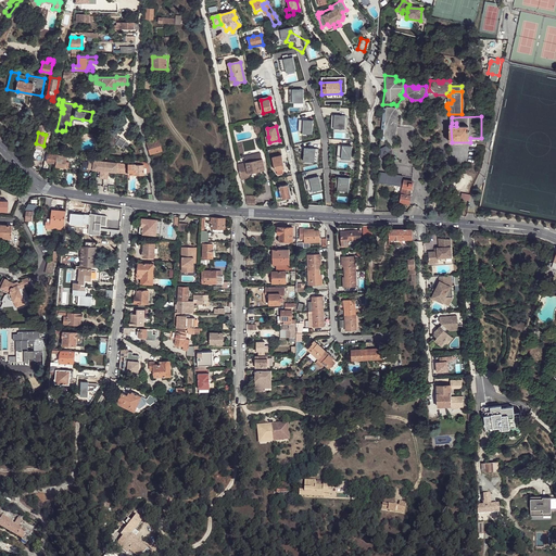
[(115,143),(119,137),(115,134),(110,142),(114,146),(115,143)]
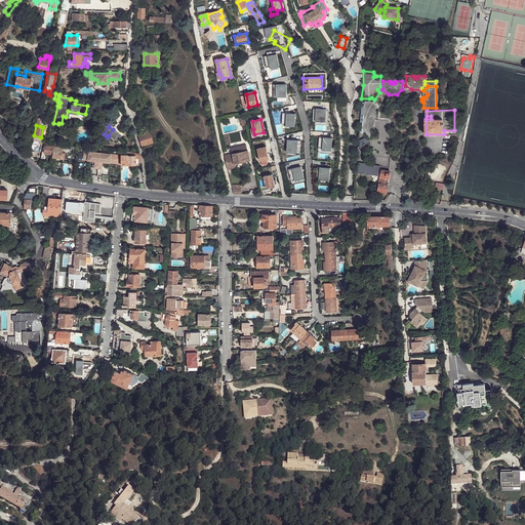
[(73,140),(74,133),(74,128),(65,127),(64,139),(73,140)]
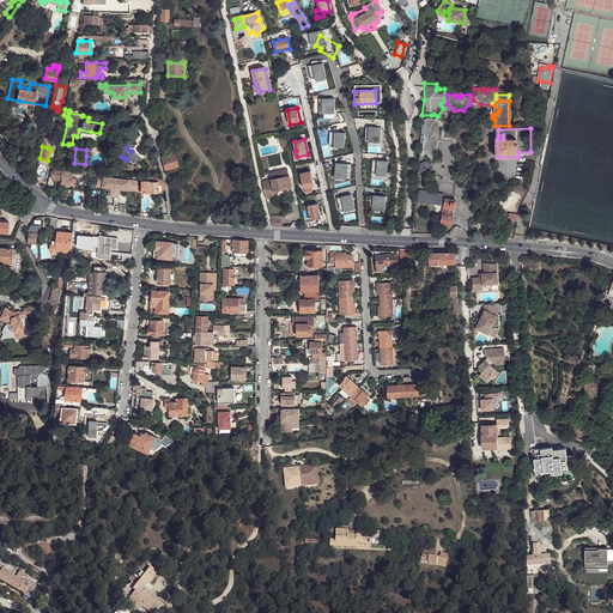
[(133,151),(132,151),(127,158),(133,162),(138,156),(138,155),(133,151)]
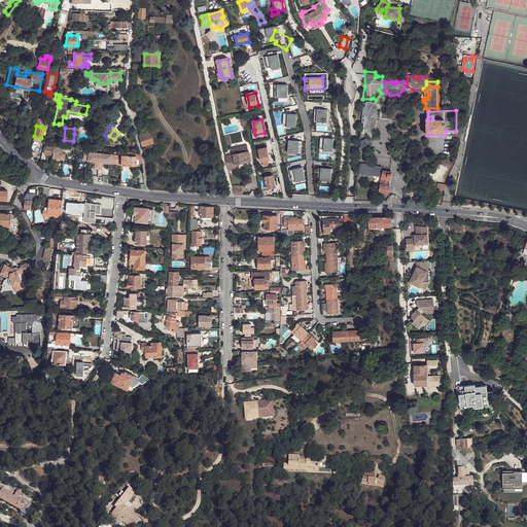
[(140,137),(142,147),(153,143),(150,134),(140,137)]
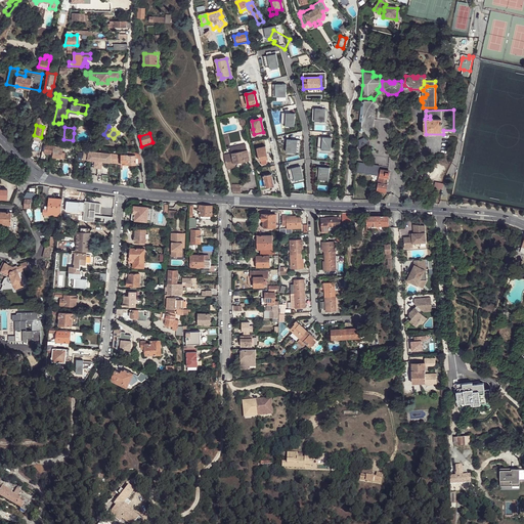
[(363,137),(357,139),(356,147),(362,149),(368,147),(368,140),(363,137)]
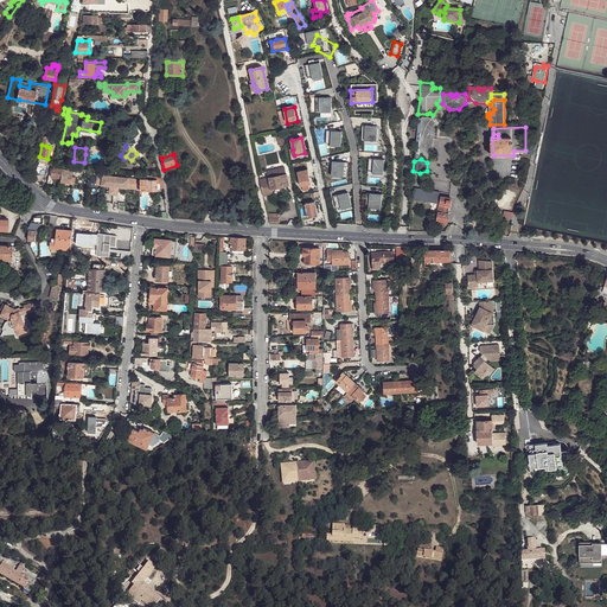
[(61,178),(63,168),(52,167),(50,176),(51,176),(61,178)]
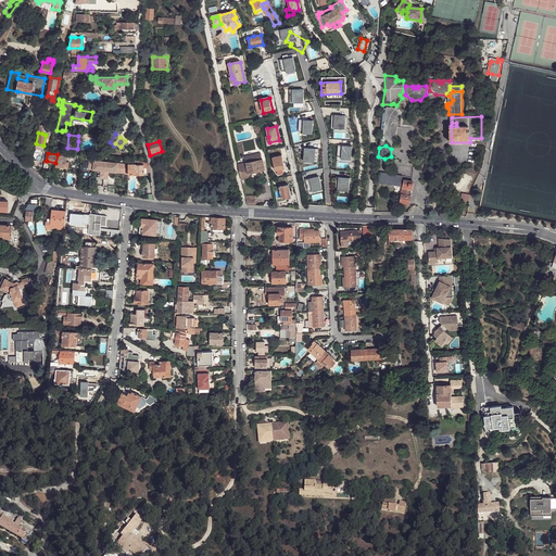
[(66,156),(58,154),(55,163),(55,166),(65,167),(65,162),(66,156)]
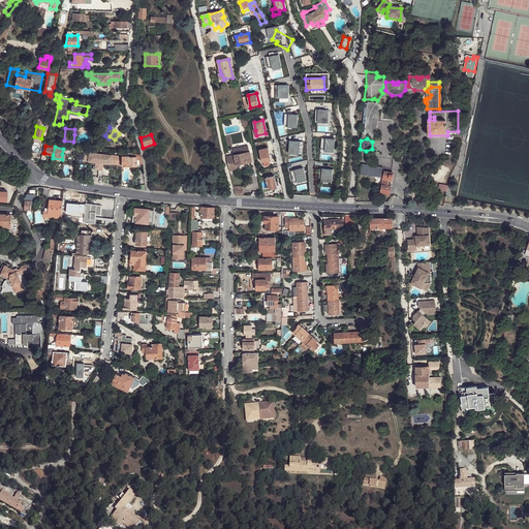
[(235,156),(227,158),(228,162),(229,167),(229,168),(238,166),(252,162),(250,152),(246,153),(244,148),(234,151),(235,156)]
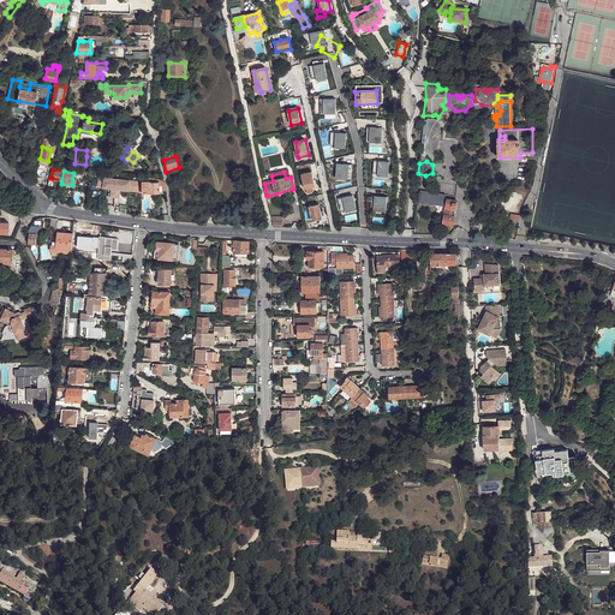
[(312,172),(302,174),(305,189),(306,189),(308,195),(315,192),(314,187),(316,186),(312,172)]
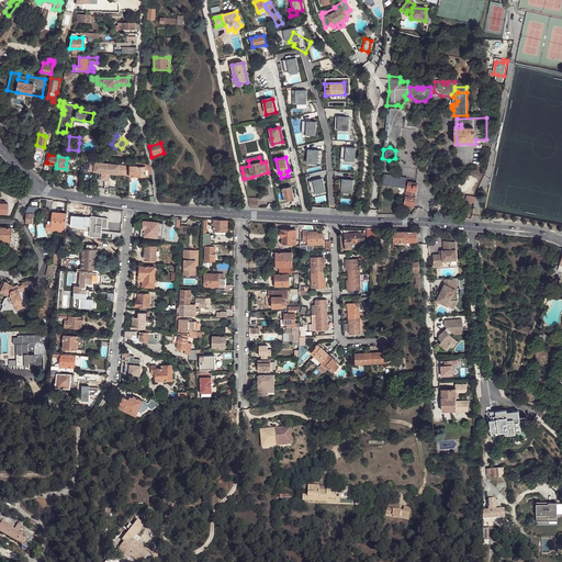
[(92,163),(92,171),(101,172),(101,179),(105,180),(105,172),(107,164),(92,163)]
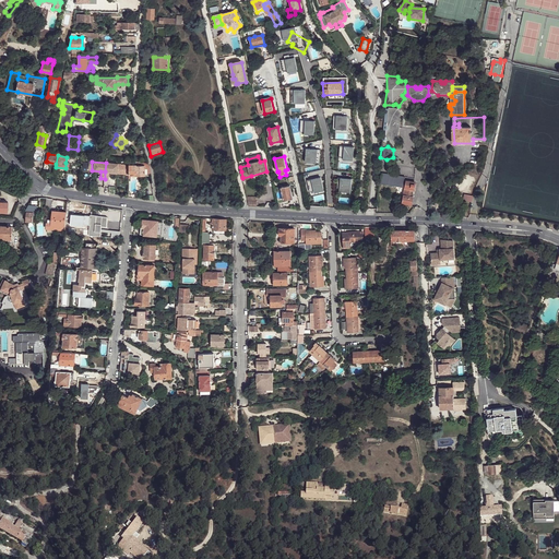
[(151,175),(149,163),(141,162),(141,165),(144,165),(144,175),(151,175)]
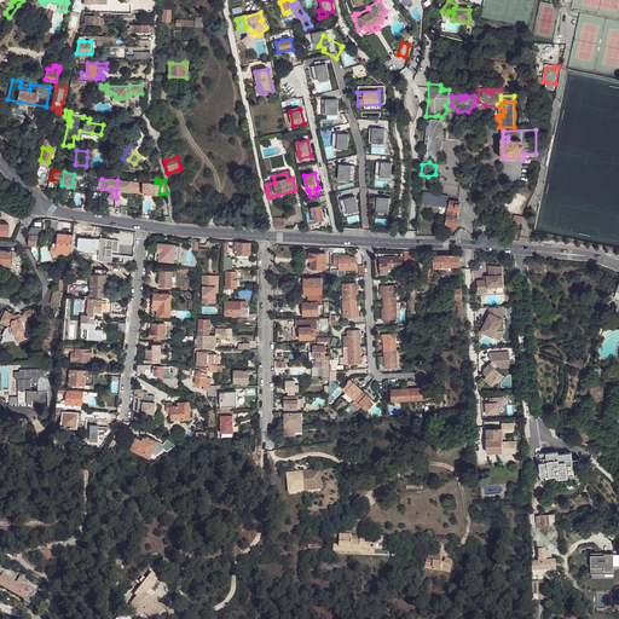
[(132,180),(117,180),(116,190),(116,198),(120,198),(121,190),(132,191),(132,180)]
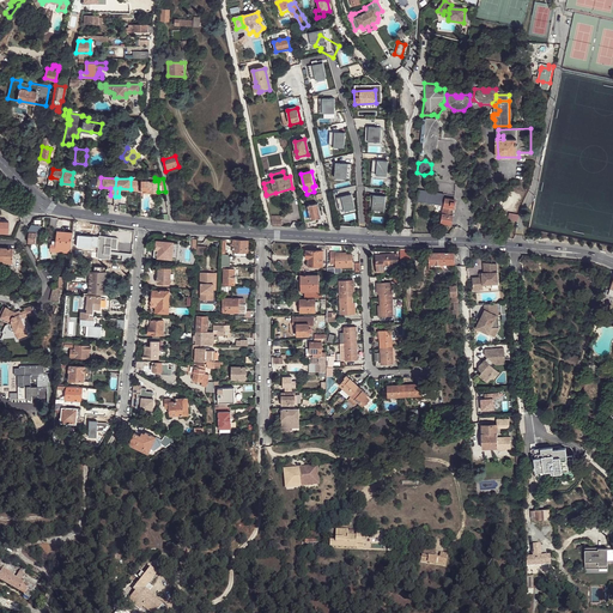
[(140,187),(141,190),(147,190),(149,192),(158,192),(158,181),(155,181),(140,181),(140,187)]
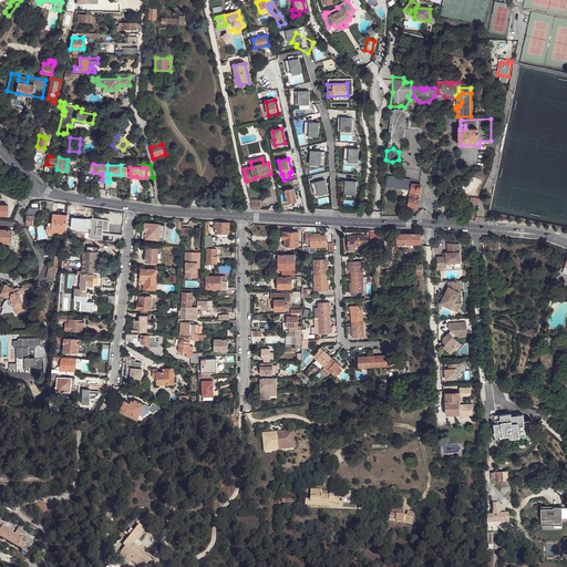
[(388,175),(385,185),(410,189),(411,179),(388,175)]
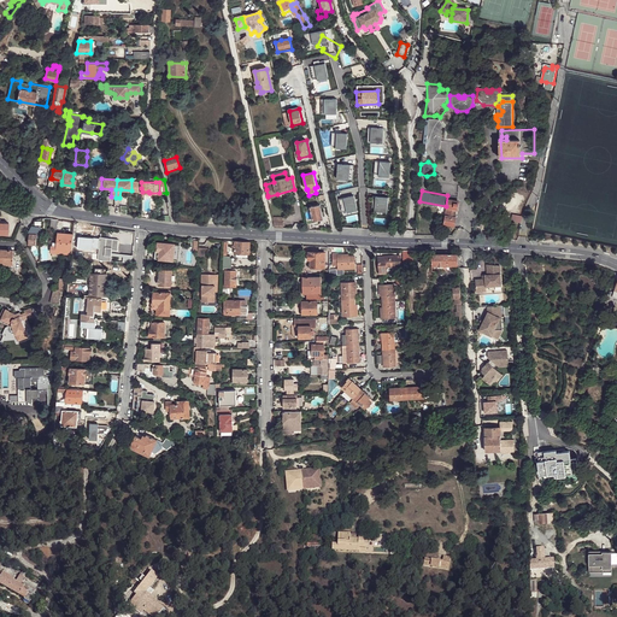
[(447,206),(445,223),(454,224),(456,218),(456,217),(457,209),(458,209),(459,201),(448,200),(447,206)]
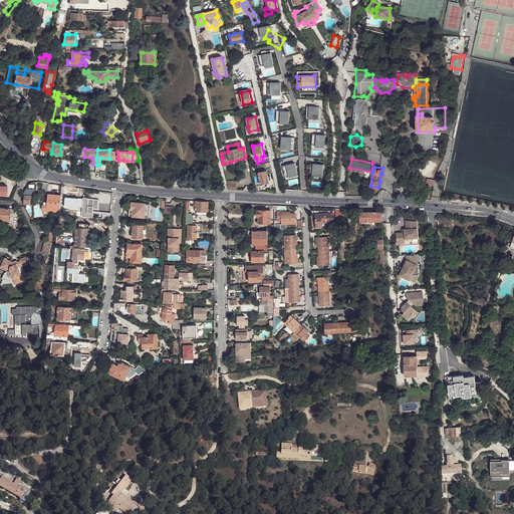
[(267,171),(258,173),(261,186),(269,184),(267,171)]
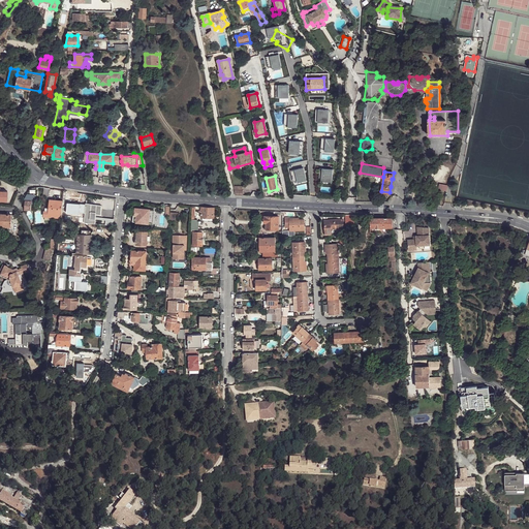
[(63,204),(63,200),(51,199),(50,201),(50,208),(50,211),(49,213),(55,213),(62,214),(62,210),(63,204)]
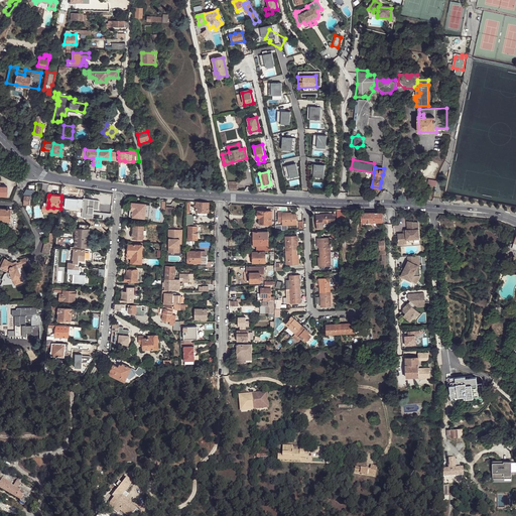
[(99,201),(84,199),(82,218),(93,219),(93,214),(93,212),(94,209),(98,209),(99,201)]
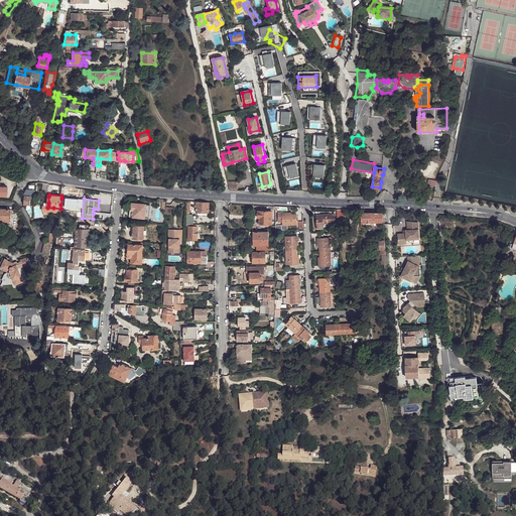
[(209,202),(198,202),(197,212),(209,212),(209,202)]
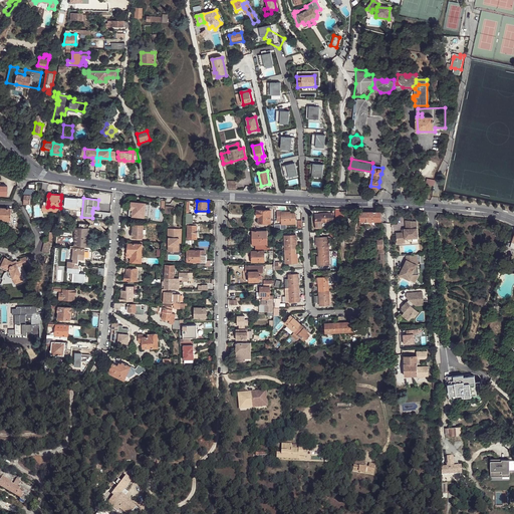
[(149,204),(133,203),(132,209),(134,210),(133,216),(148,218),(149,204)]
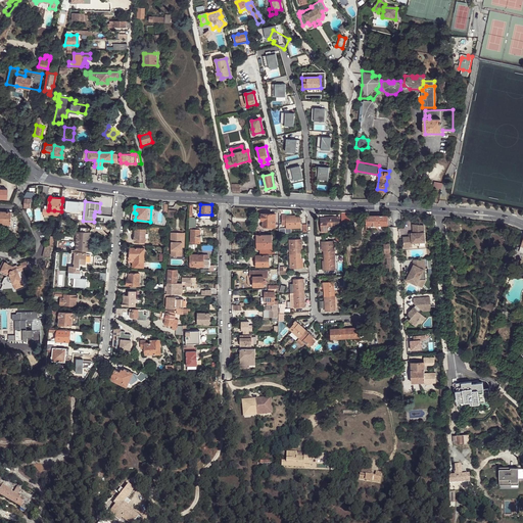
[(12,211),(0,210),(0,223),(12,224),(12,211)]
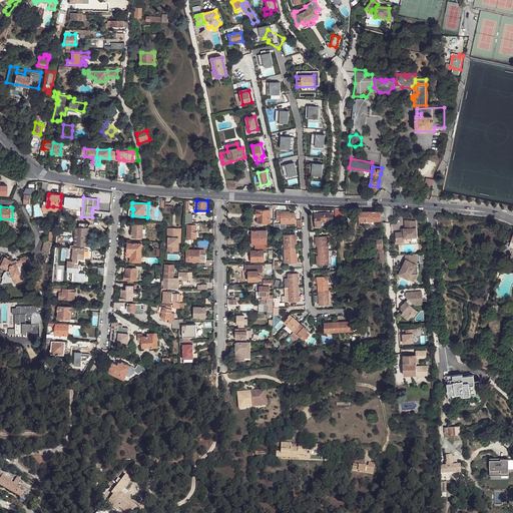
[(257,209),(257,216),(260,215),(260,221),(270,222),(271,209),(257,209)]
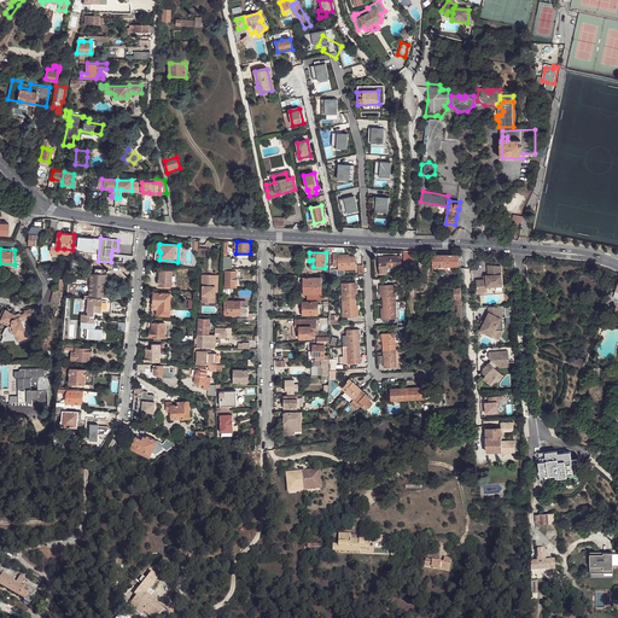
[(133,256),(111,254),(111,256),(123,257),(123,263),(132,264),(133,256)]
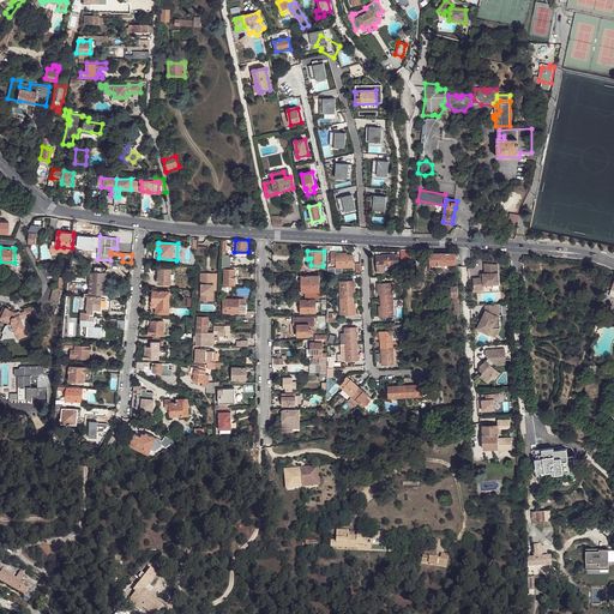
[(343,253),(337,254),(337,263),(337,268),(354,268),(354,254),(348,256),(343,256),(343,253)]
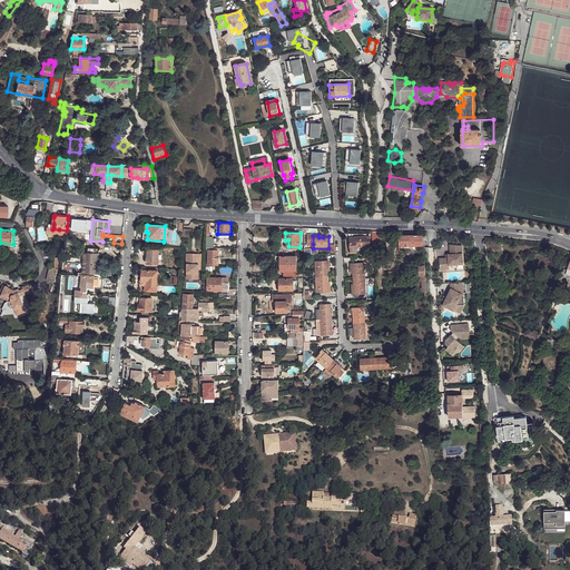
[(424,244),(423,235),(400,235),(400,245),(424,244)]
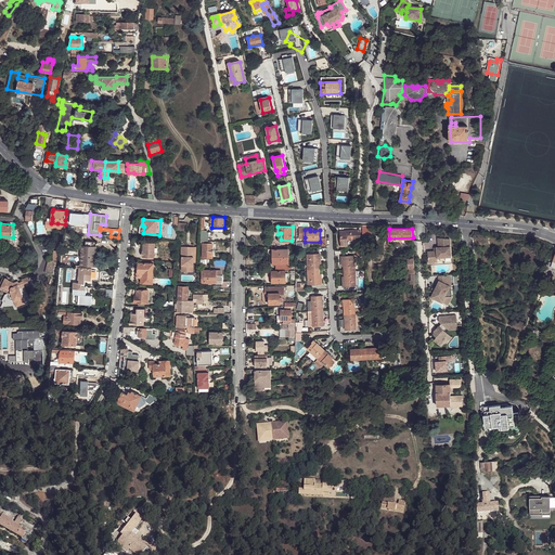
[(360,230),(344,231),(344,236),(341,236),(341,246),(348,245),(347,240),(361,240),(360,230)]
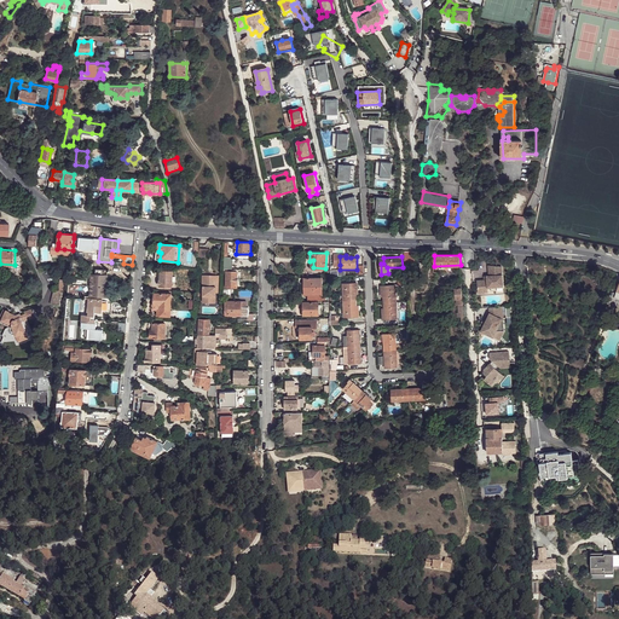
[(502,265),(489,264),(490,275),(487,275),(487,278),(478,279),(479,291),(489,291),(489,287),(504,285),(502,265)]
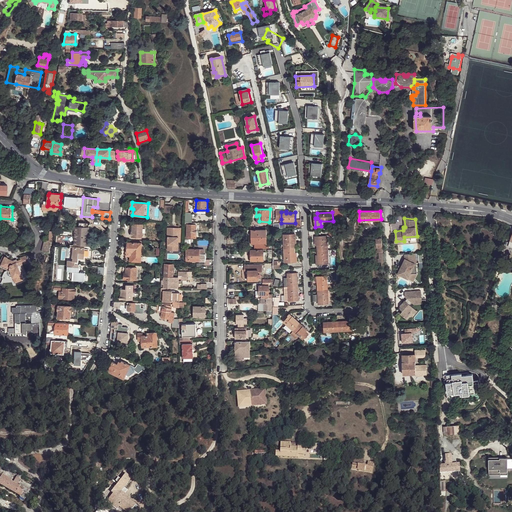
[(132,226),(132,231),(132,236),(142,237),(143,224),(132,224),(132,226)]
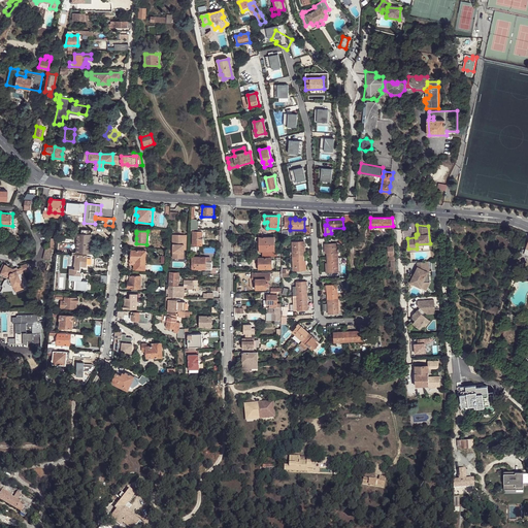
[(202,244),(202,232),(194,231),(194,233),(194,244),(202,244)]
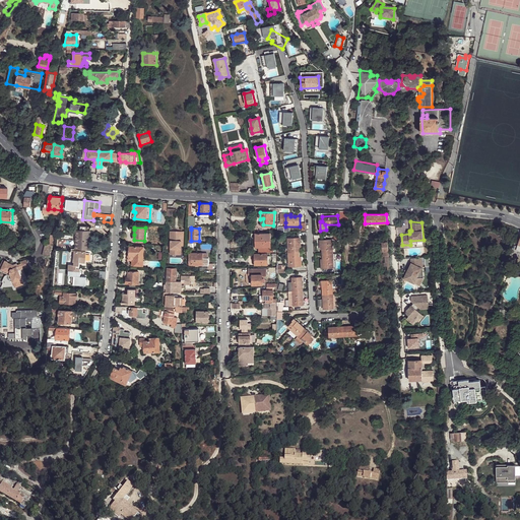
[(88,250),(89,250),(90,232),(86,232),(81,231),(77,231),(75,249),(88,250)]
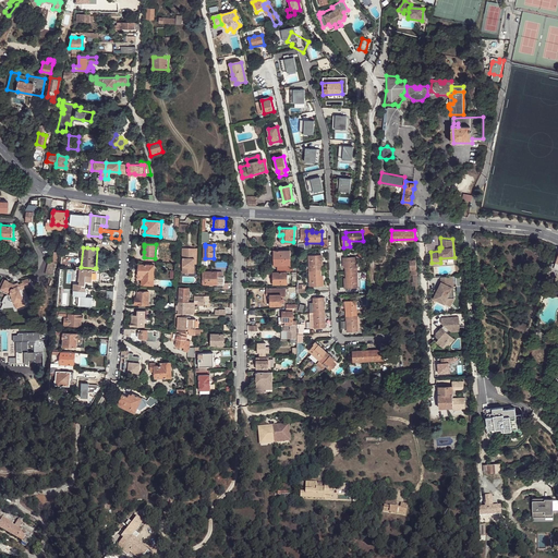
[(195,258),(191,258),(191,256),(193,256),(193,253),(190,252),(190,249),(183,249),(183,258),(183,274),(195,274),(195,264),(195,258)]
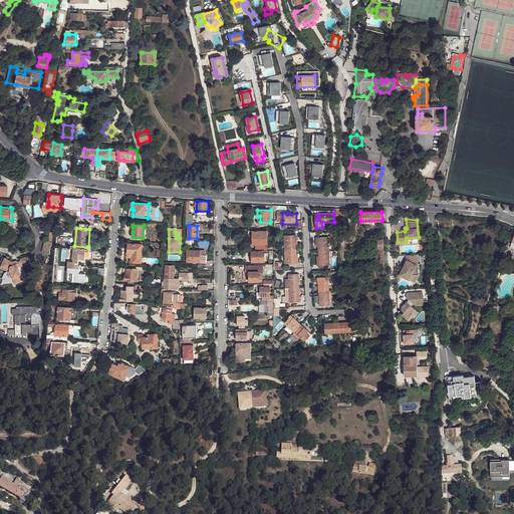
[(267,231),(253,231),(253,245),(261,245),(268,245),(267,231)]
